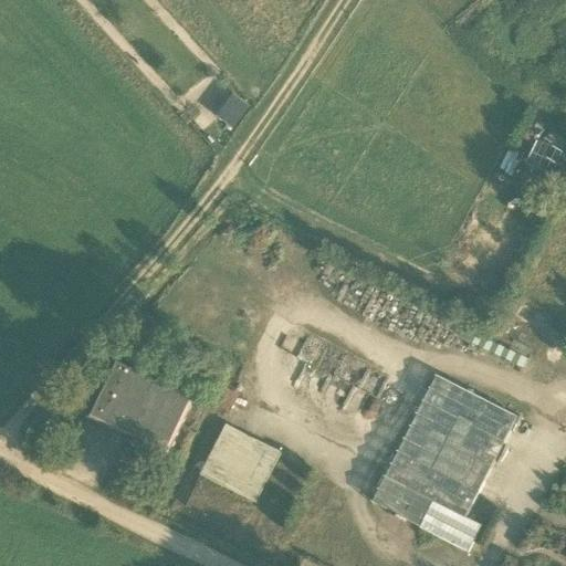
[(230,93),(215,115),(232,128),(249,106),(230,93)]
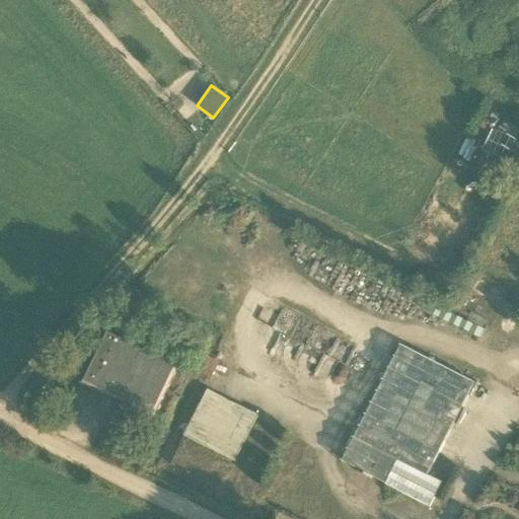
[(153,418),(178,366),(106,331),(82,383),(153,418)]
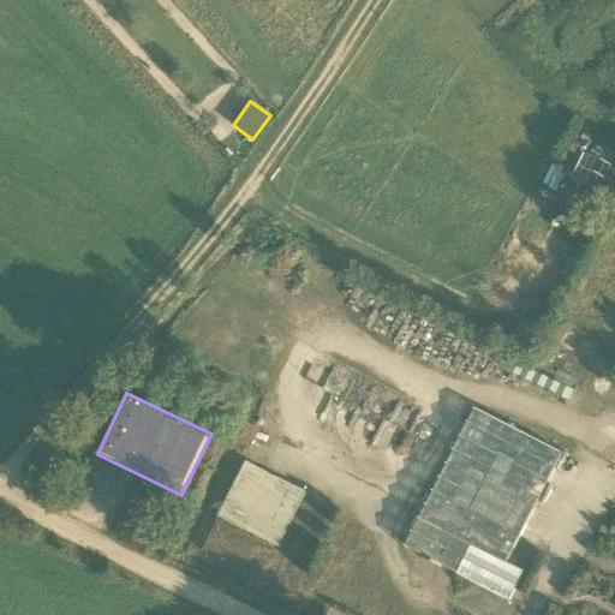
[(562,454),(476,410),(419,520),(471,547),(457,574),(509,602),(524,573),(507,563),(562,454)]
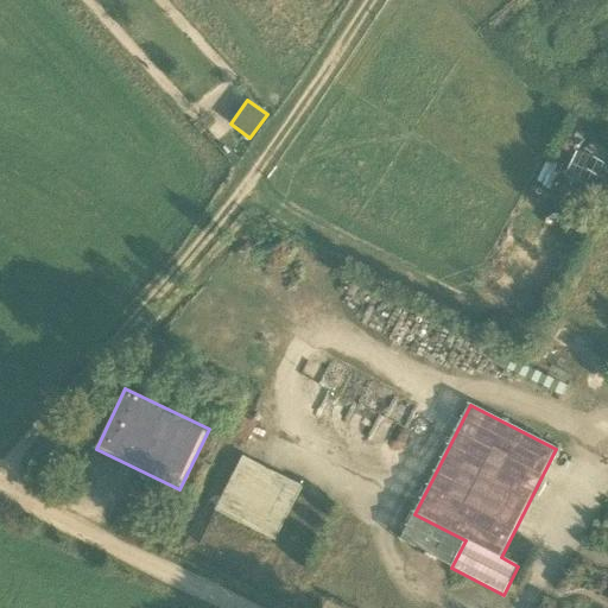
[(248,444),(258,425),(232,411),(221,430),(248,444)]
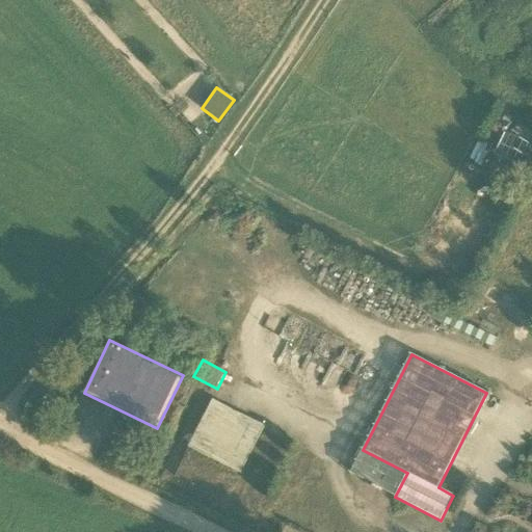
[(241,472),(262,422),(209,399),(187,449),(241,472)]
